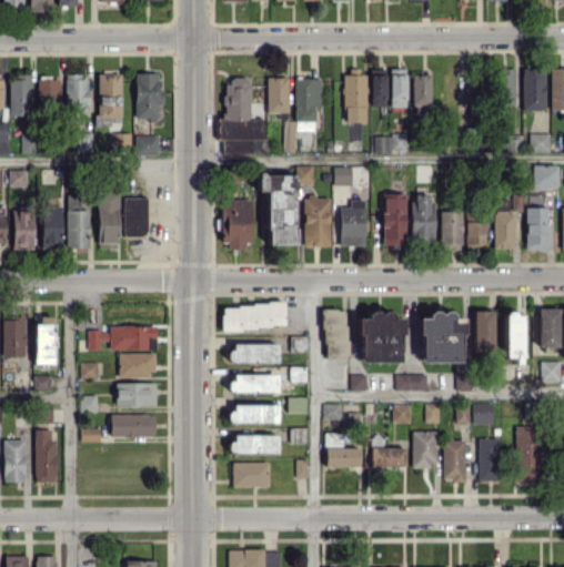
[(53,0),(31,0),(32,13),(54,12),(53,0)]
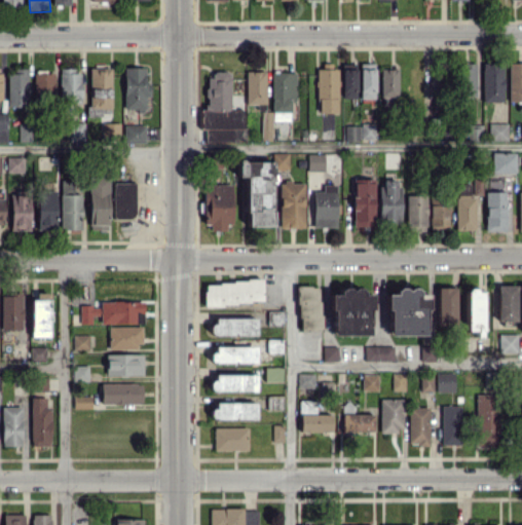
[(512,103),(521,102),(521,63),(512,64),(512,103)]
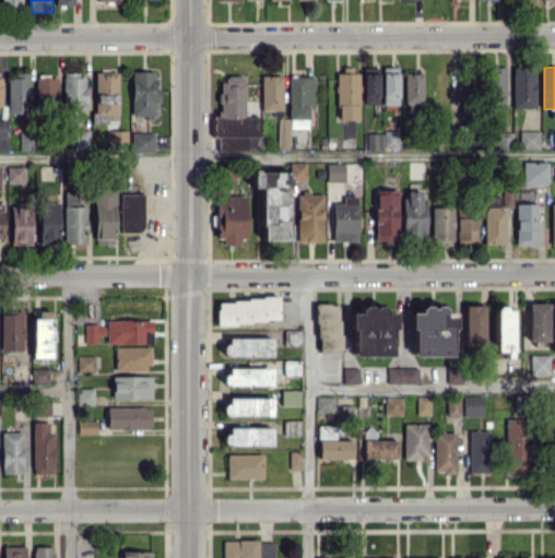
[(386,105),(402,105),(402,68),(386,68),(386,105)]
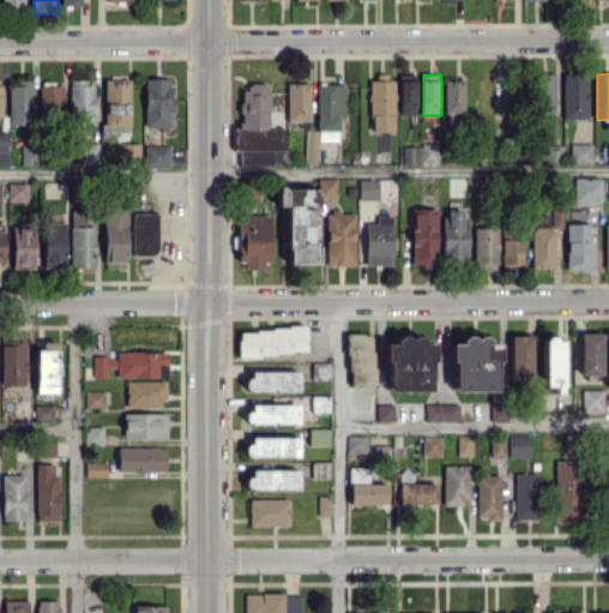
[(560,115),(560,76),(544,74),(544,114),(560,115)]
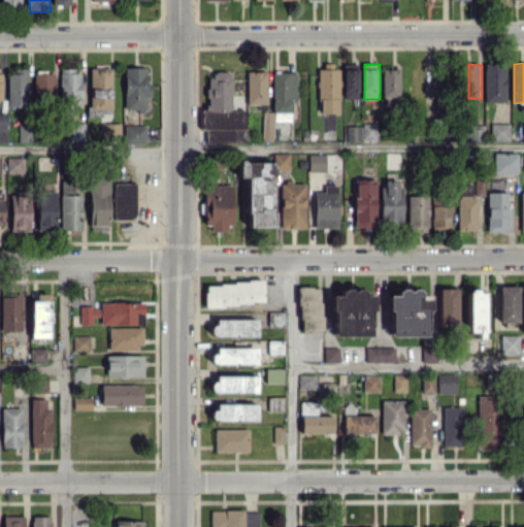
[(487,102),(509,103),(509,65),(488,64),(487,102)]
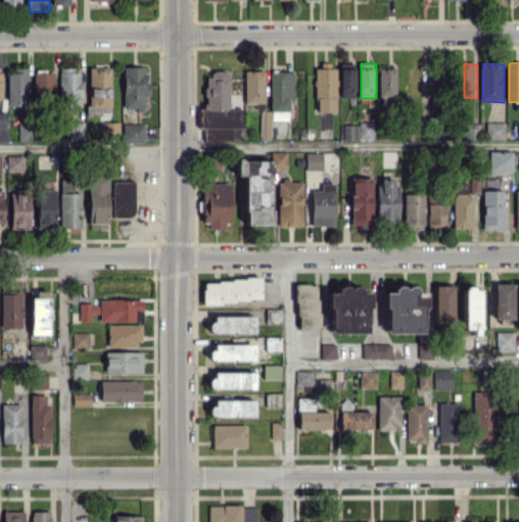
[(358,64),(343,64),(342,98),(357,99),(358,64)]
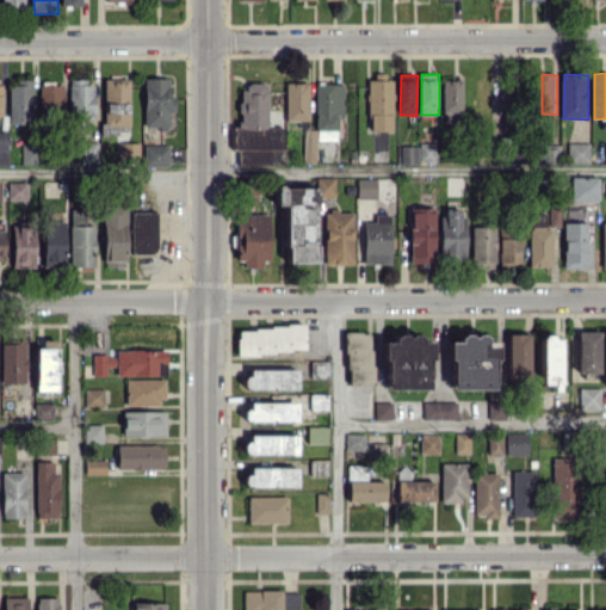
[(395,78),(371,78),(372,131),(396,131),(395,78)]
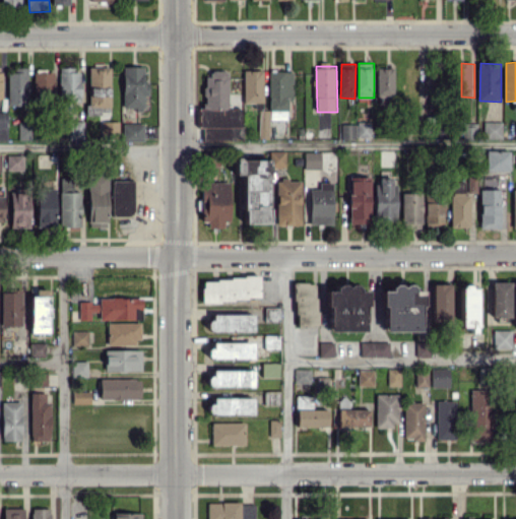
[(146,67),(125,67),(126,110),(147,109),(146,96),(151,96),(151,81),(147,81),(146,67)]
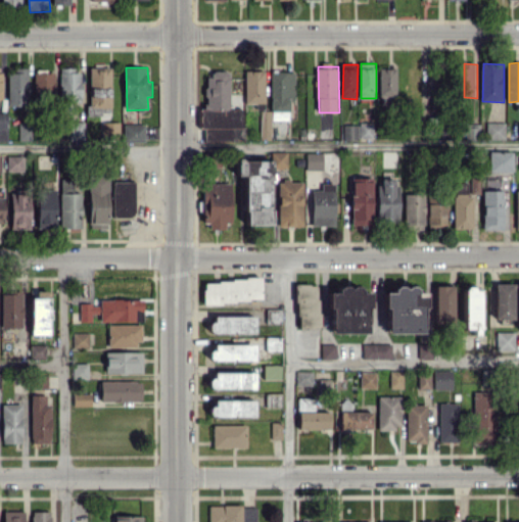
[(113,109),(114,68),(92,68),(91,108),(113,109)]
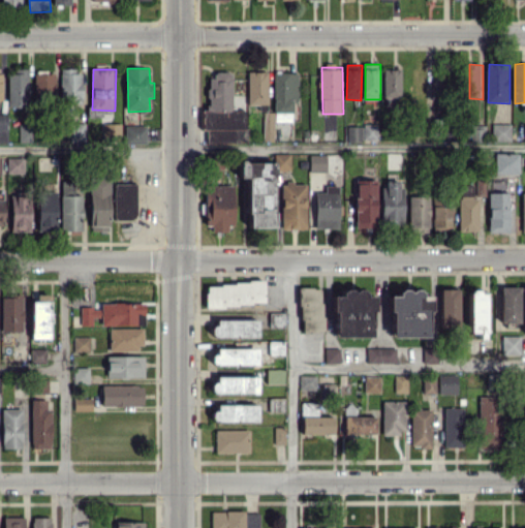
[(10,71),(11,107),(32,107),(31,70),(10,71)]
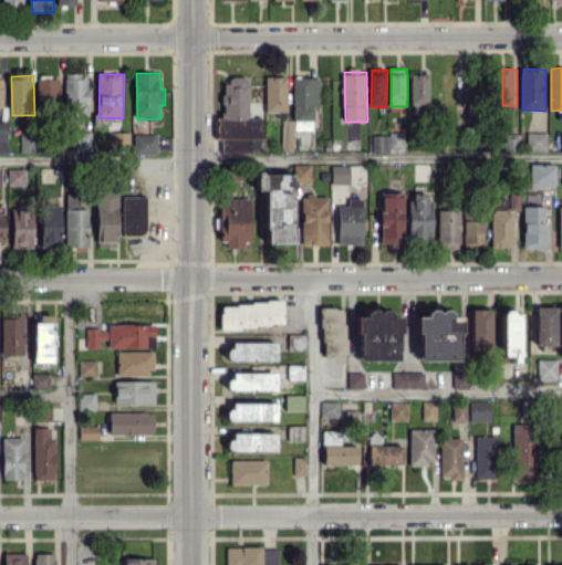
[(68,76),(68,113),(91,112),(91,75),(68,76)]
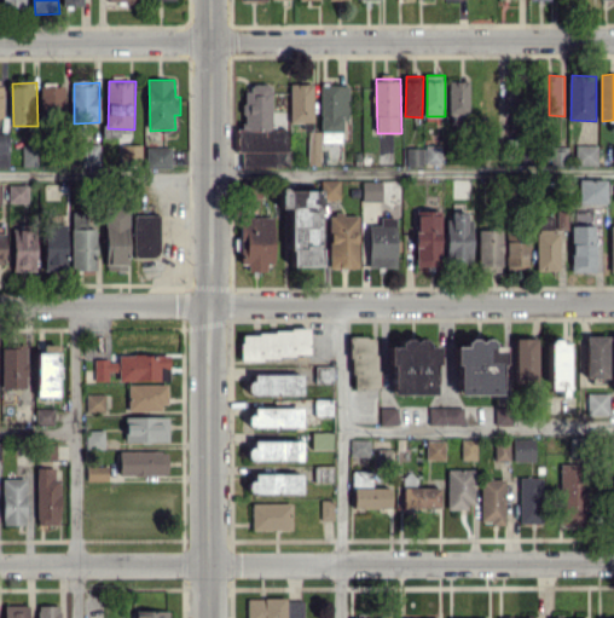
[(290,166),(290,130),(273,130),(274,85),(245,85),(244,154),(245,154),(245,166),(290,166)]
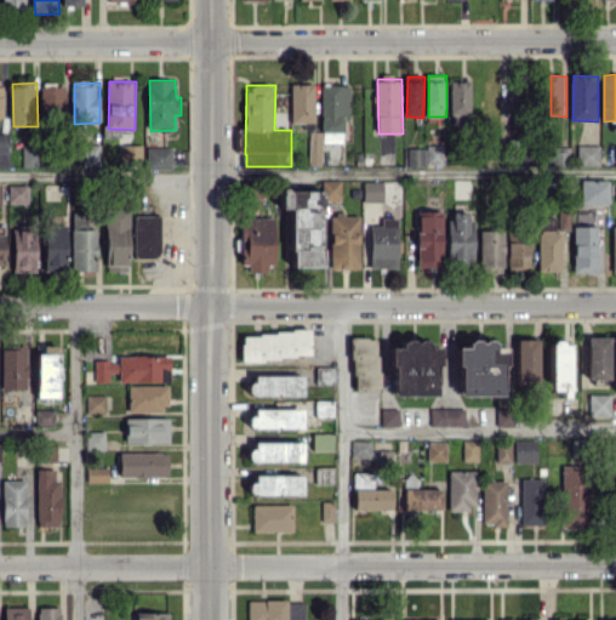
[(354,86),(325,85),(324,132),(313,132),(313,166),(324,166),(325,143),(346,143),(346,119),(353,120),(354,86)]
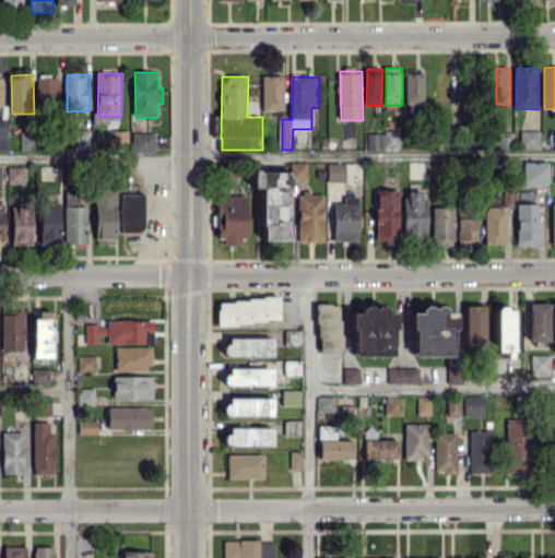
[(38,102),(60,103),(61,78),(39,78),(38,102)]
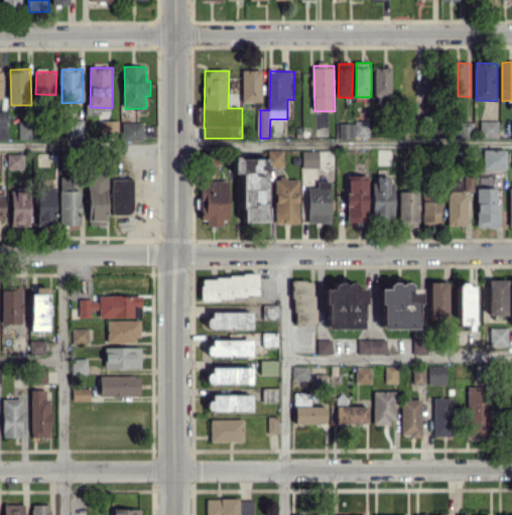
[(0,139),(10,139),(10,112),(0,111),(0,139)]
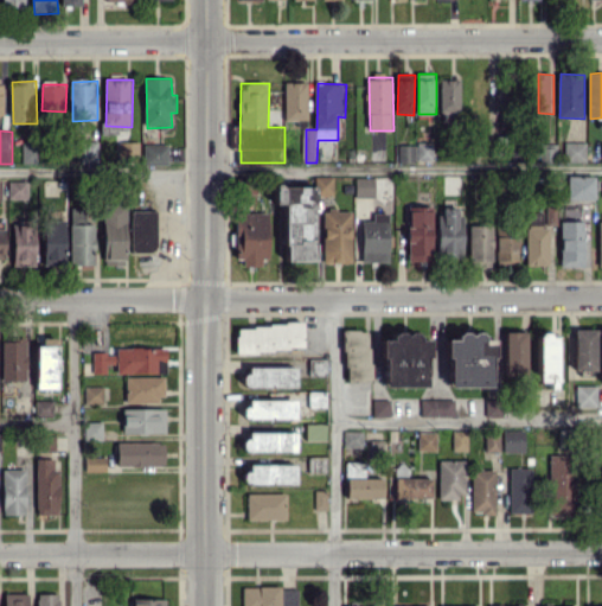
[(101,164),(102,142),(83,141),(83,164),(101,164)]
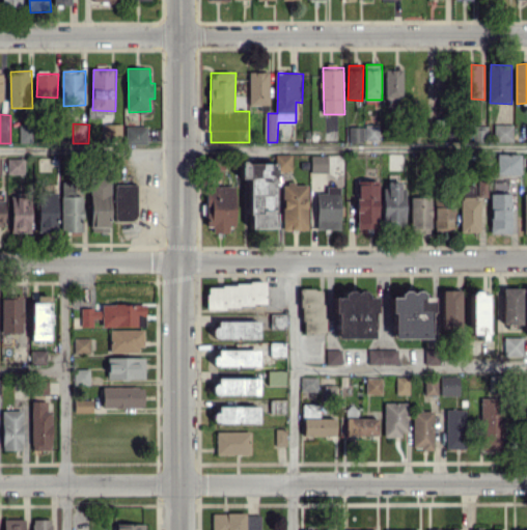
[(123,124),(106,126),(106,141),(125,140),(123,124)]
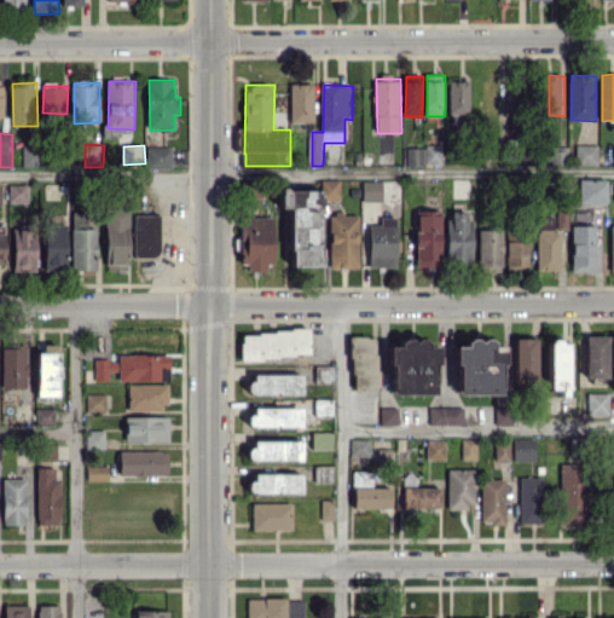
[(600,145),(578,146),(579,166),(601,166),(600,145)]
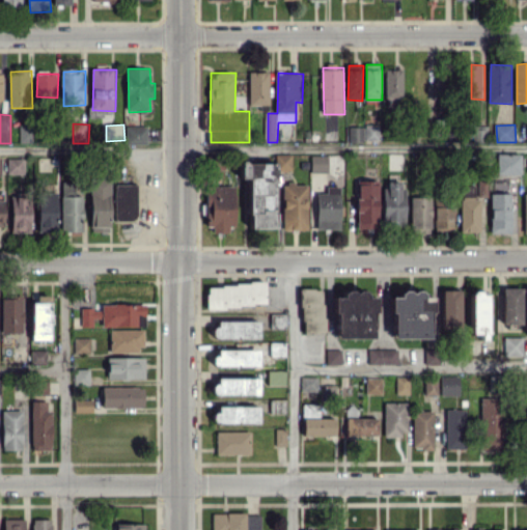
[(22,143),(34,143),(34,126),(22,126),(22,143)]
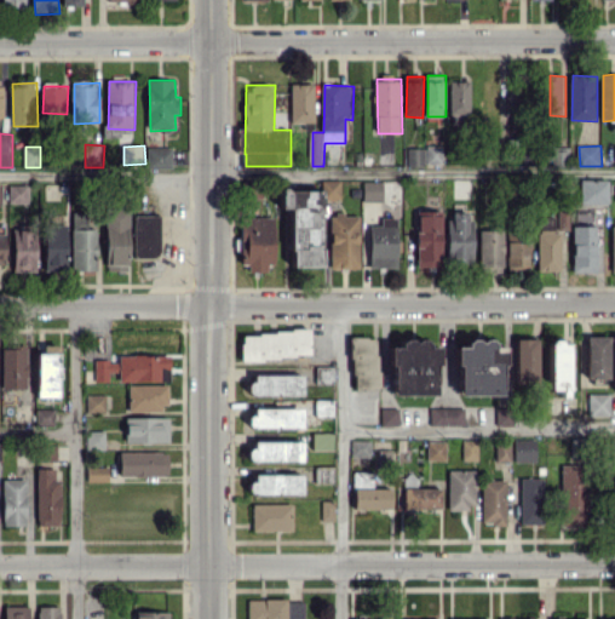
[(149,149),(150,171),(174,170),(174,148),(149,149)]
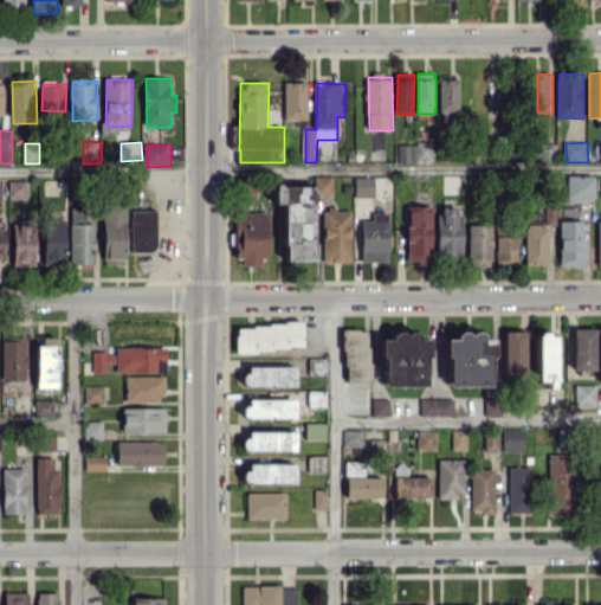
[(399,162),(435,161),(435,145),(399,145),(399,162)]
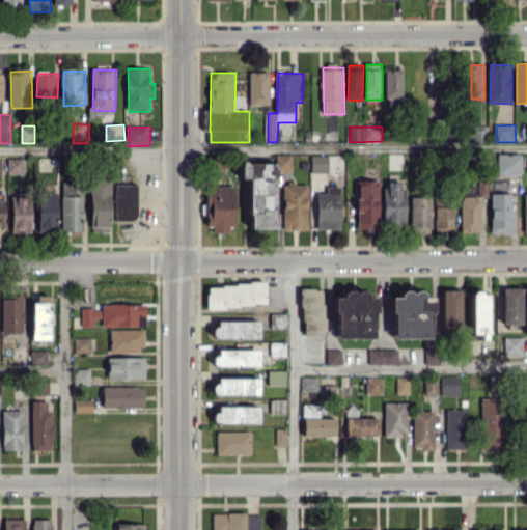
[(523,174),(523,154),(498,155),(499,174),(523,174)]
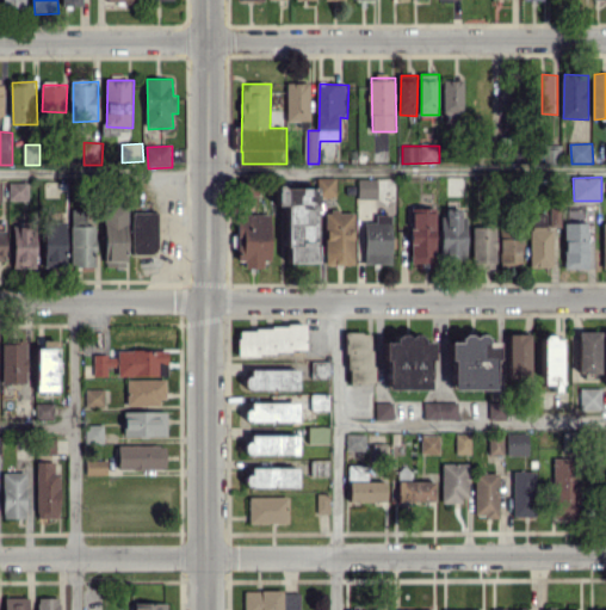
[(289,205),(289,263),(319,264),(319,198),(338,198),(338,178),(320,178),(320,189),(279,189),(279,205),(289,205)]
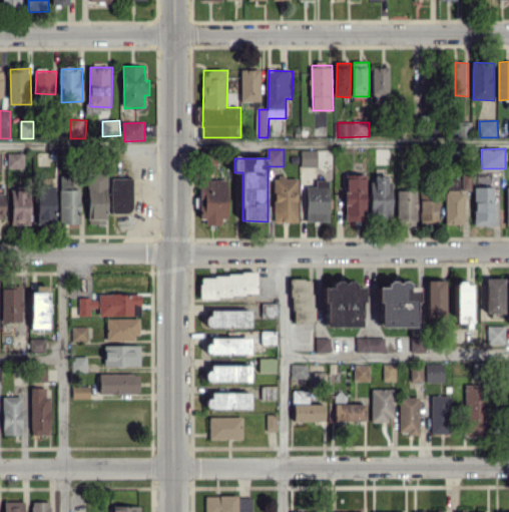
[(320,150),(304,150),(304,167),(320,167),(320,150)]
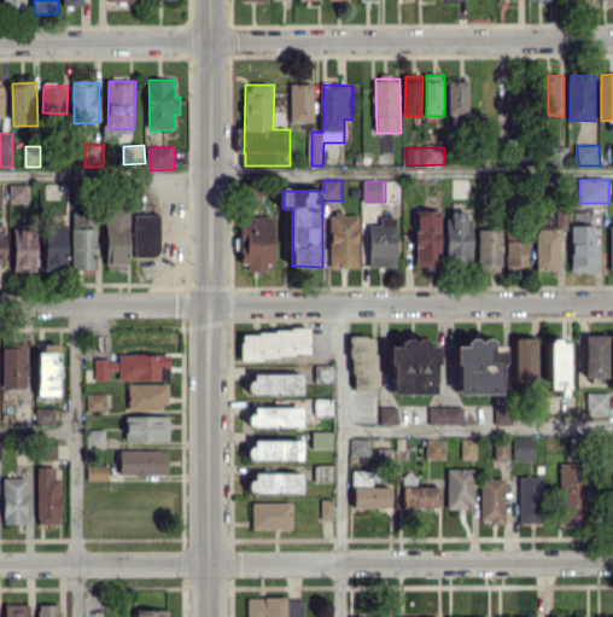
[(30,186),(11,186),(12,203),(30,203),(30,186)]
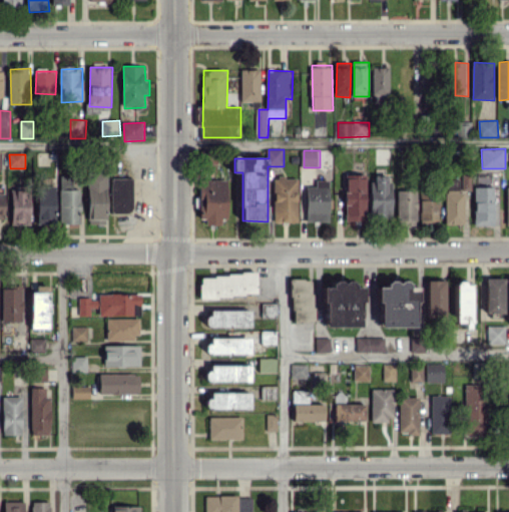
[(387,169),(377,169),(378,182),(371,182),(372,218),(394,218),(393,176),(387,177),(387,169)]
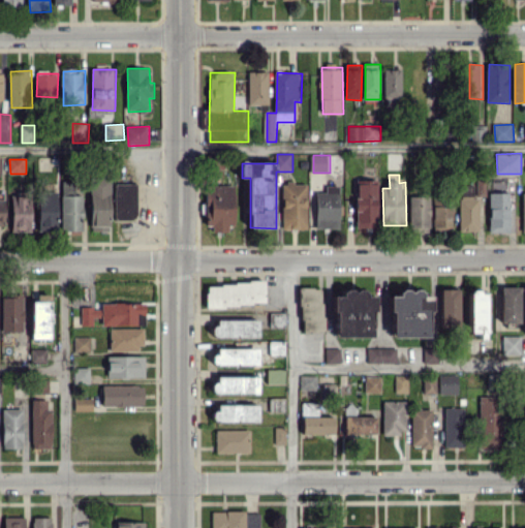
[(93,180),(92,231),(113,231),(113,180),(93,180)]
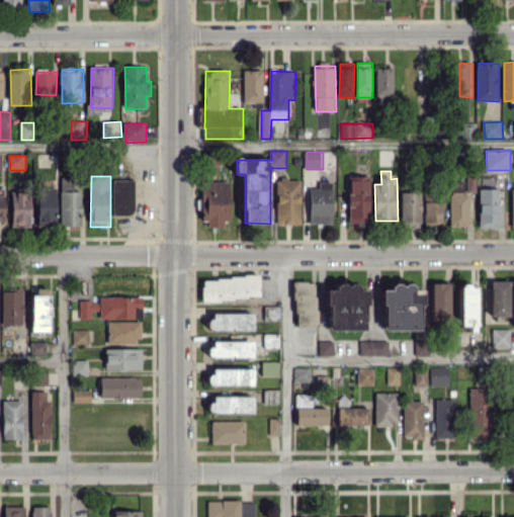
[(350,223),(370,224),(371,177),(351,177),(350,223)]
